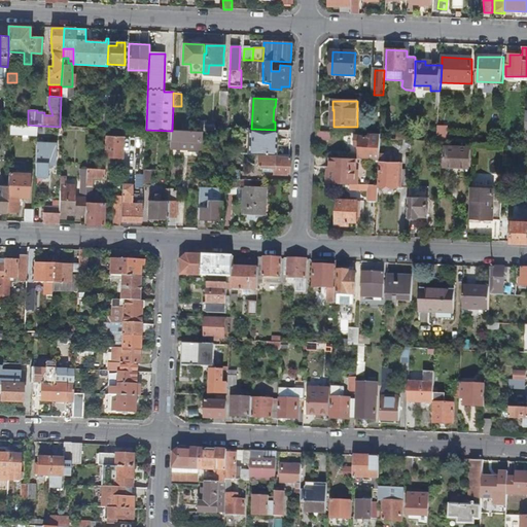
[(37,135),(38,126),(28,125),(13,125),(11,125),(11,131),(10,135),(24,135),(37,135)]
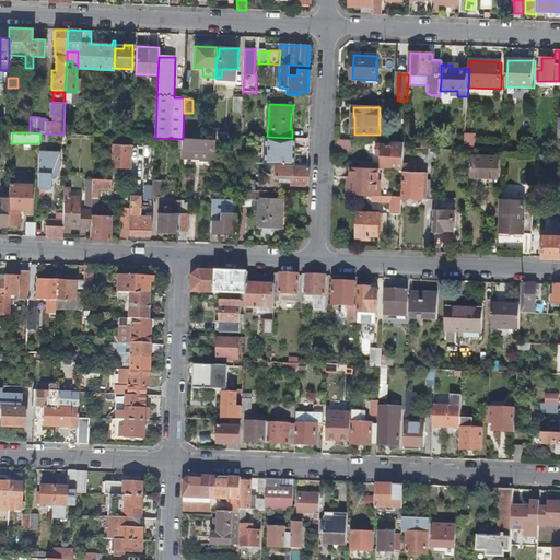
[(465,151),(470,151),(475,151),(476,135),(466,135),(465,151)]
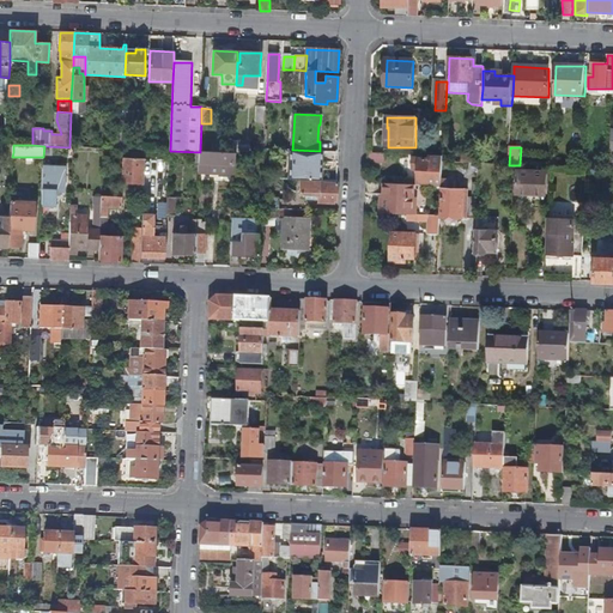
[(322,181),(323,151),(320,151),(292,150),(290,150),(290,180),(302,180),(320,181),(322,181)]
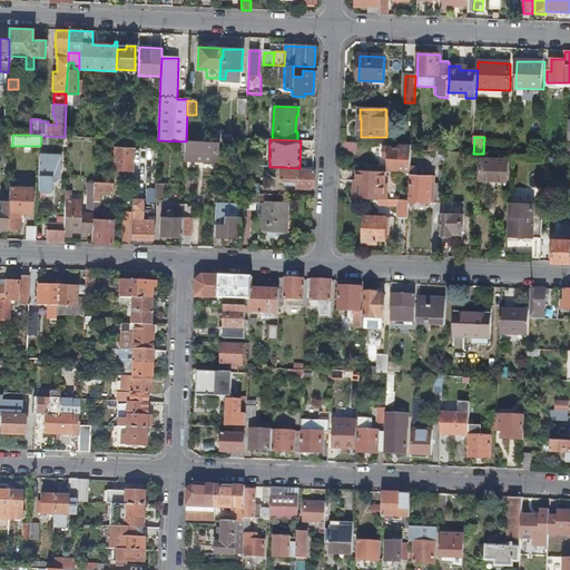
[(219,143),(218,143),(217,143),(204,143),(197,141),(186,141),(185,161),(205,163),(205,165),(218,165),(219,143)]
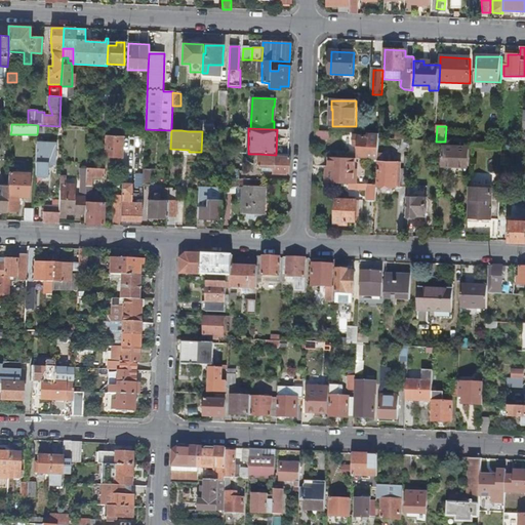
[(330,131),(316,131),(316,139),(330,139),(330,131)]
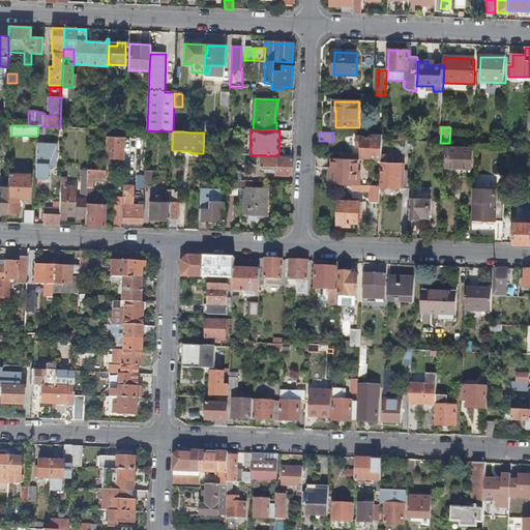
[(378,136),(373,135),(373,138),(358,137),(357,147),(362,147),(361,158),(378,159),(378,162),(383,162),(383,156),(384,141),(384,136),(378,136)]
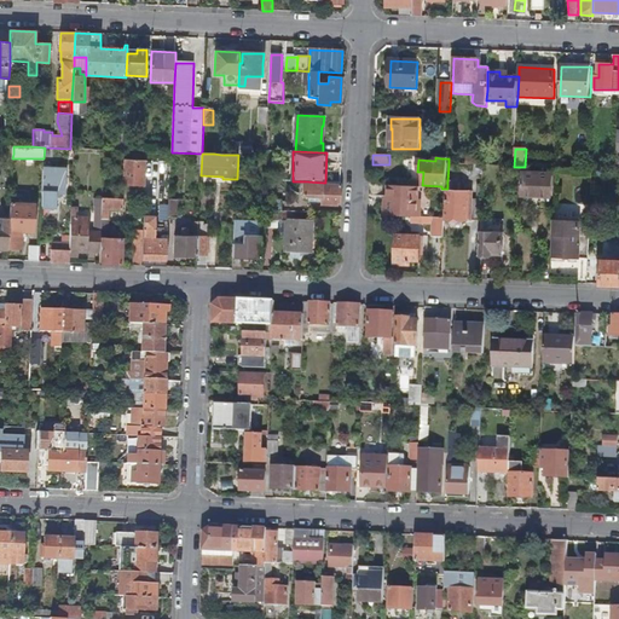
[(126,184),(146,184),(148,160),(127,160),(127,171),(126,171),(126,184)]
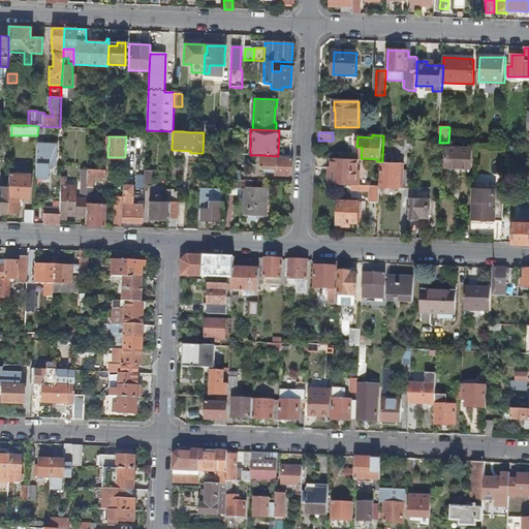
[(37,145),(37,178),(50,178),(50,164),(56,164),(56,145),(37,145)]
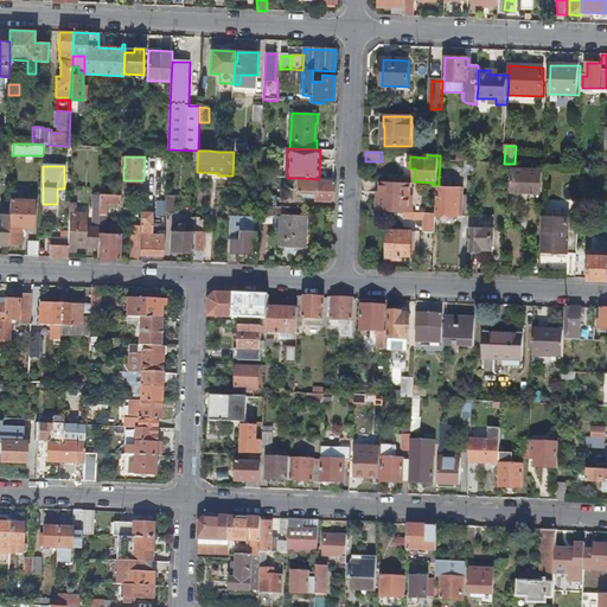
[(541,171),(513,170),(512,193),(540,195),(541,171)]
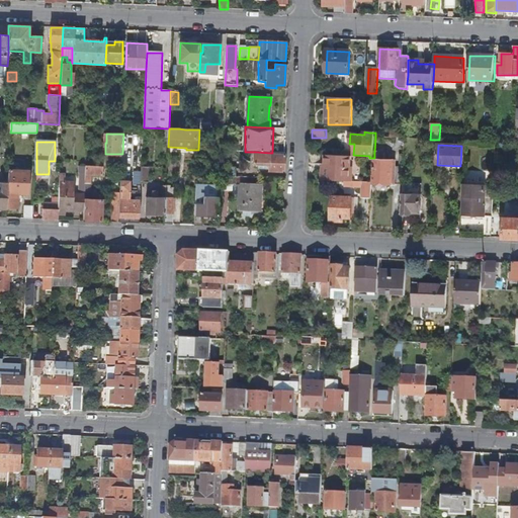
[(269,172),(285,172),(285,156),(270,155),(270,153),(255,152),(254,165),(269,165),(269,172)]
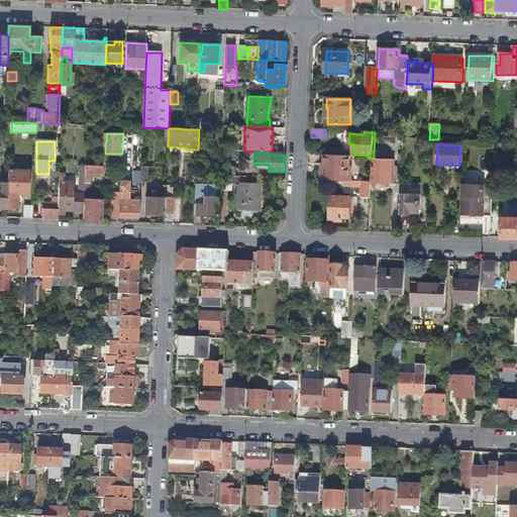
[(374,158),(373,183),(373,184),(391,185),(392,184),(403,185),(403,167),(398,167),(396,167),(396,161),(384,161),(384,152),(374,152),(374,158)]
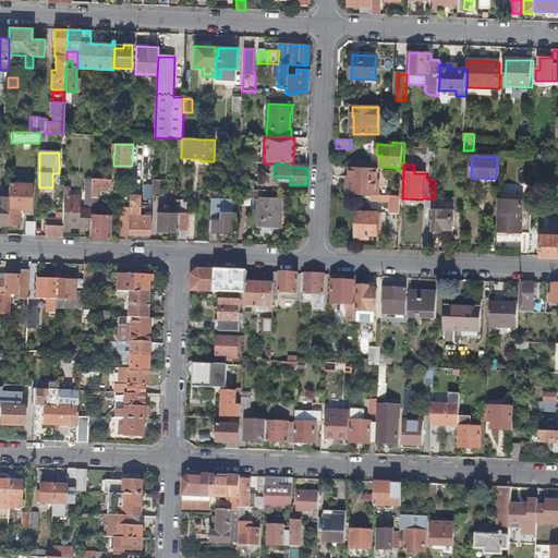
[(376,169),(352,168),(351,178),(351,183),(349,183),(348,195),(355,195),(372,196),(380,196),(381,181),(378,181),(379,169),(376,169)]
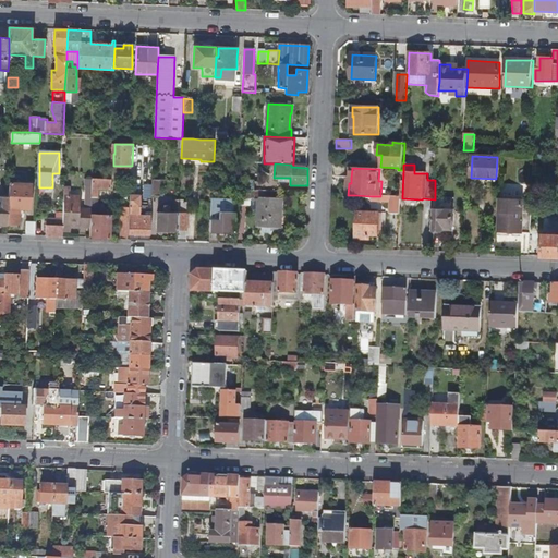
[(110,180),(93,180),(93,186),(93,198),(98,198),(98,194),(95,194),(95,189),(110,190),(110,180)]
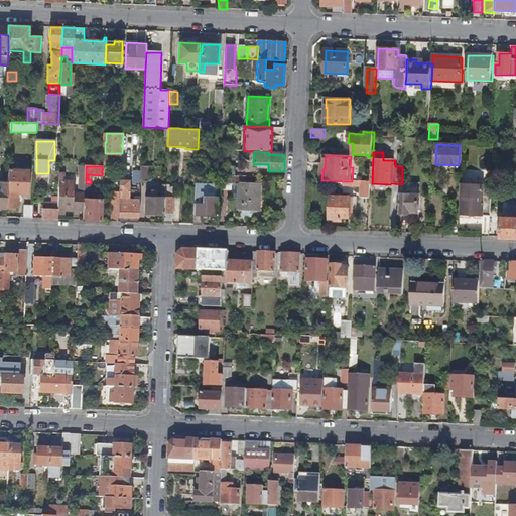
[(221,166),(221,175),(235,176),(235,167),(221,166)]
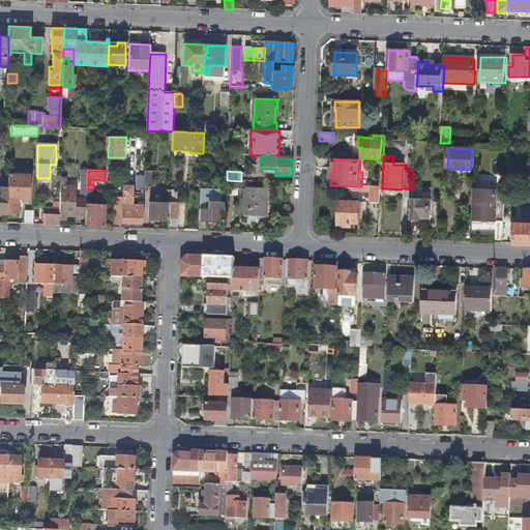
[(9,183),(8,212),(8,213),(19,213),(19,198),(29,198),(29,176),(9,175),(9,183)]
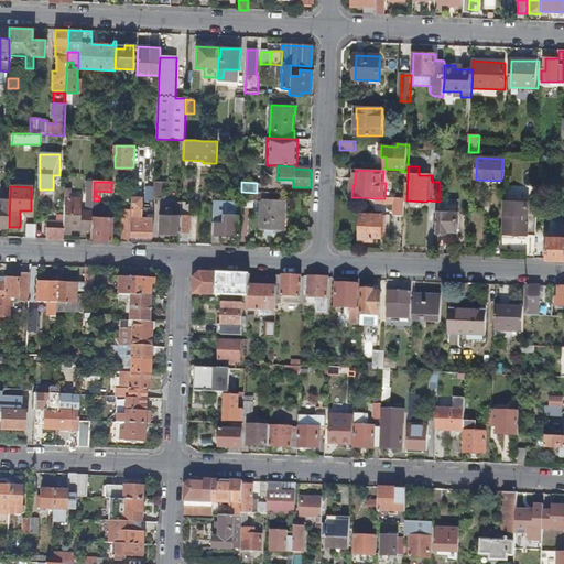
[(71,190),(66,190),(65,223),(65,234),(72,234),(72,229),(79,229),(80,227),(93,227),(93,214),(94,213),(87,213),(80,212),(80,199),(71,199),(71,190)]
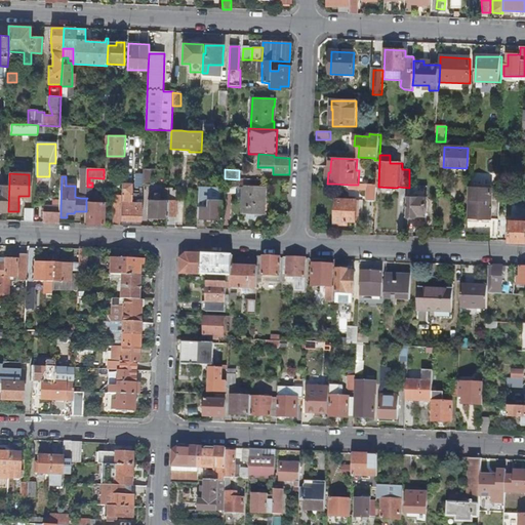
[(0,209),(8,210),(9,182),(6,182),(5,186),(0,186),(0,209)]
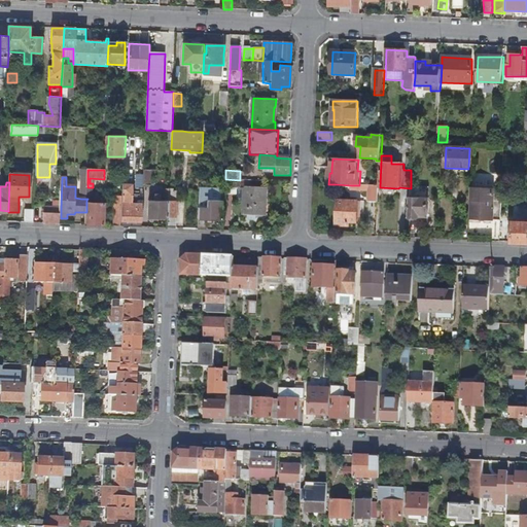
[(123,197),(121,226),(142,227),(144,196),(129,195),(129,184),(124,184),(124,195),(123,197)]
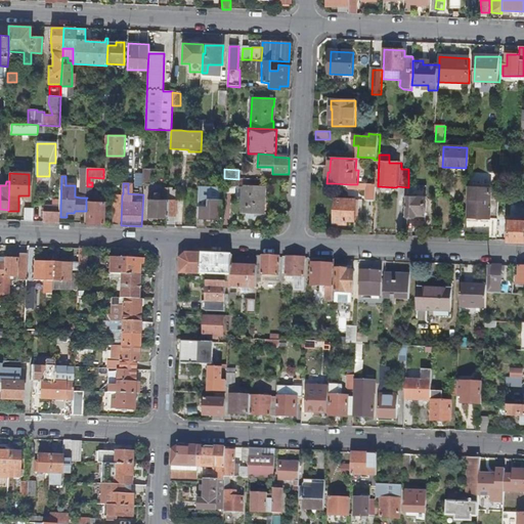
[(367,201),(377,201),(378,186),(378,185),(367,185),(367,189),(367,201)]
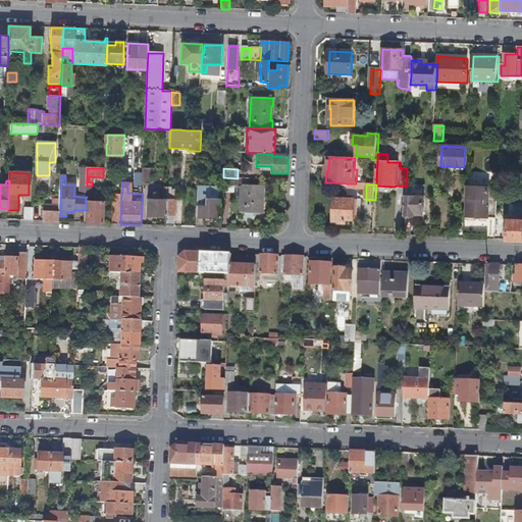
[(265,186),(244,186),(244,213),(264,214),(265,186)]
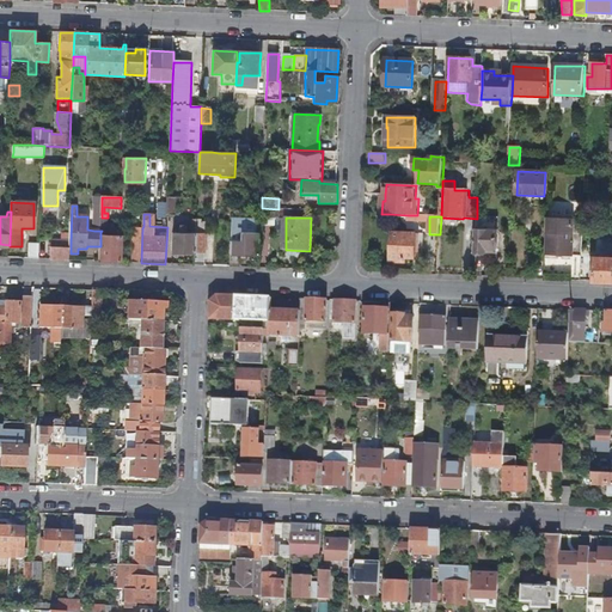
[(233,219),(231,267),(242,268),(242,256),(257,256),(258,234),(261,234),(262,220),(233,219)]
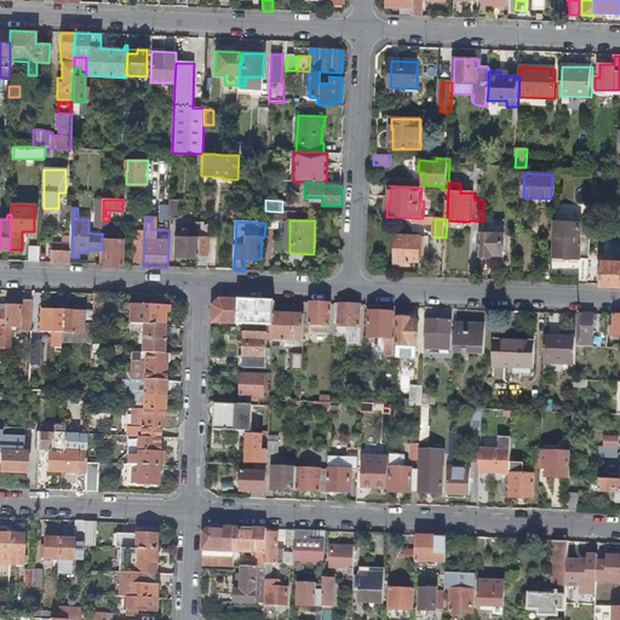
[(200,223),(199,228),(197,257),(197,269),(208,269),(210,225),(205,225),(205,223),(200,223)]
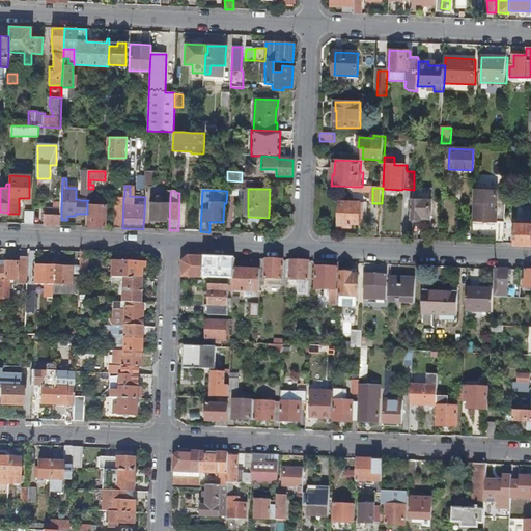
[(474,221),(505,222),(506,192),(475,191),(474,221)]
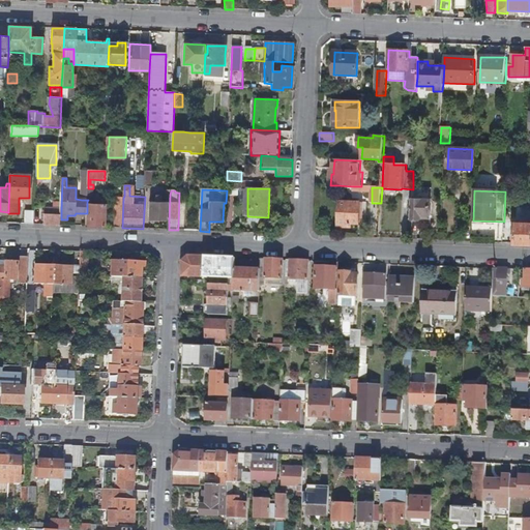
[(151,219),(169,219),(170,195),(166,195),(166,202),(162,202),(151,202),(151,219)]
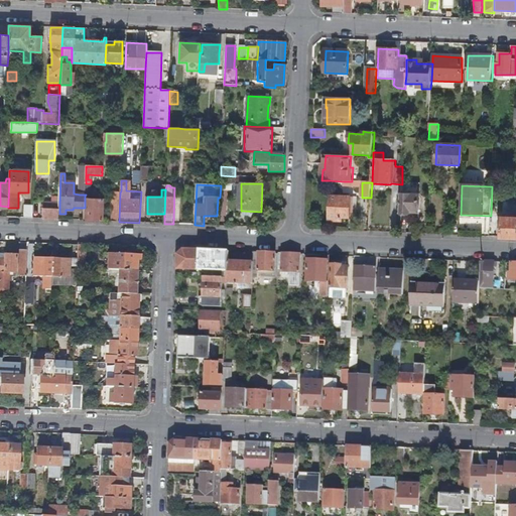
[(112,222),(119,222),(120,192),(113,192),(112,222)]
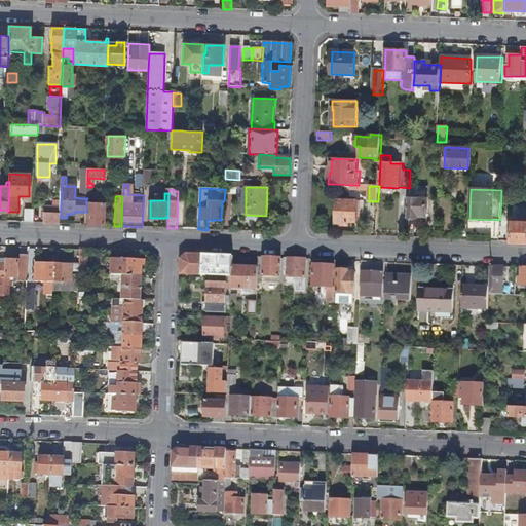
[(428,198),(409,198),(409,218),(419,218),(419,214),(428,215),(428,198)]
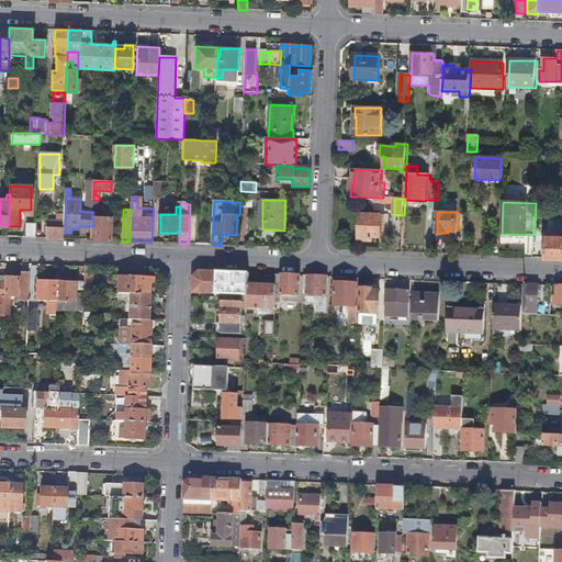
[(92,226),(92,240),(111,242),(111,217),(96,217),(96,213),(92,213),(92,226)]
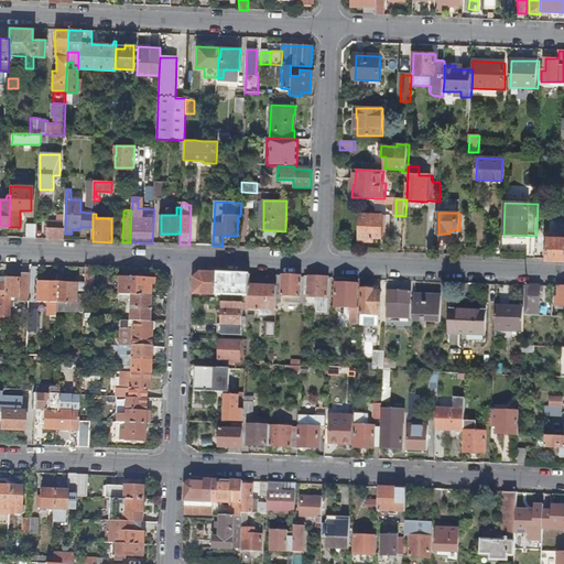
[(361,215),(360,241),(375,242),(375,238),(383,238),(383,225),(387,225),(387,216),(361,215)]
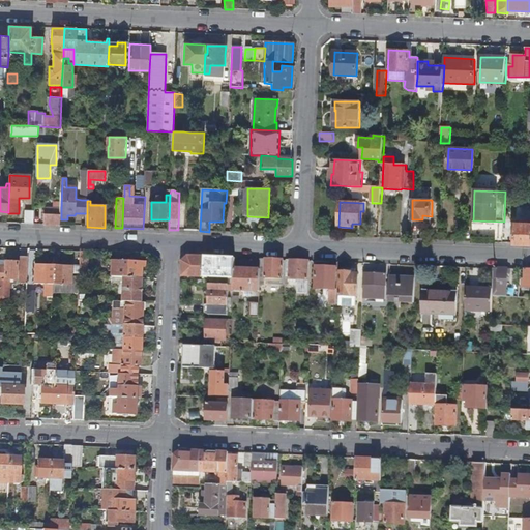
[(45,214),(45,225),(60,226),(61,219),(61,209),(46,208),(45,214)]
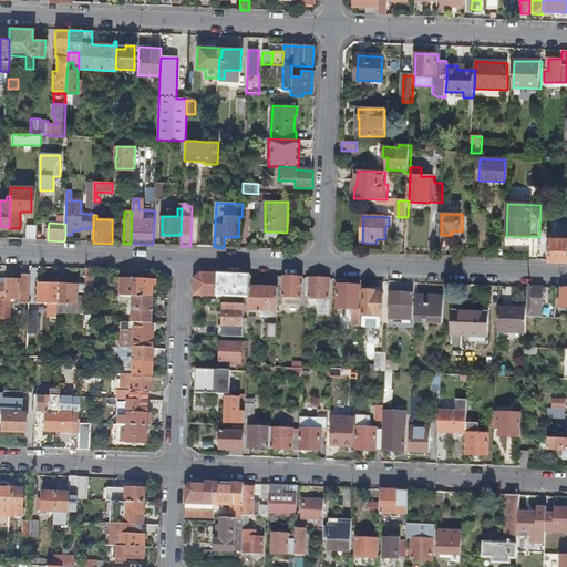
[(28,226),(28,240),(37,240),(37,226),(28,226)]
